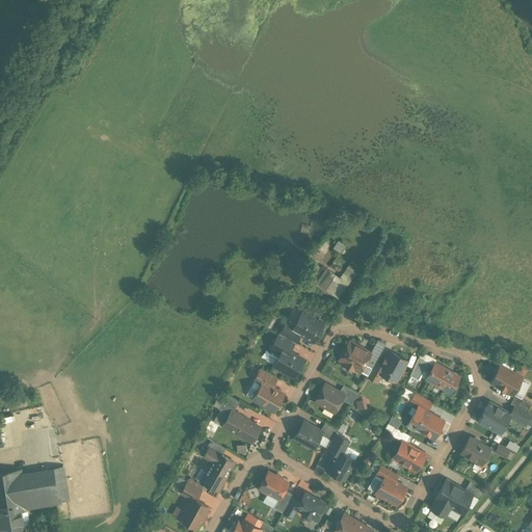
[(319,285),(339,298),(355,273),(348,268),(341,277),(329,270),(319,285)]
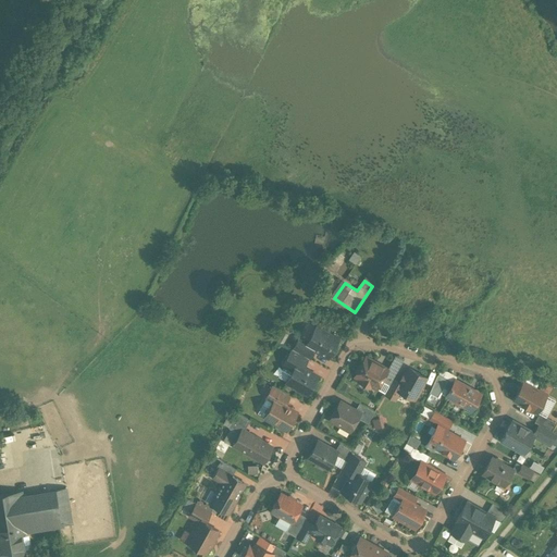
[(337,338),(316,326),(306,344),(306,345),(313,350),(327,358),(337,338)]
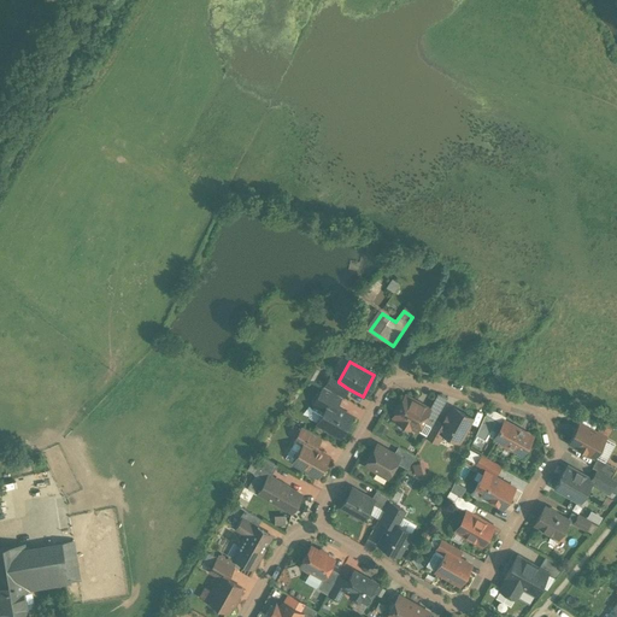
[(339,381),(329,376),(323,387),(341,397),(342,398),(347,388),(339,382),(339,381)]
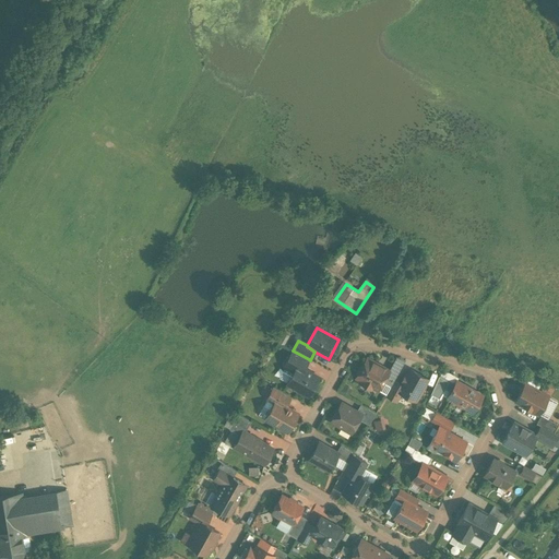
[(309,359),(293,351),(293,349),(284,366),(294,371),(297,366),(302,369),(309,359)]
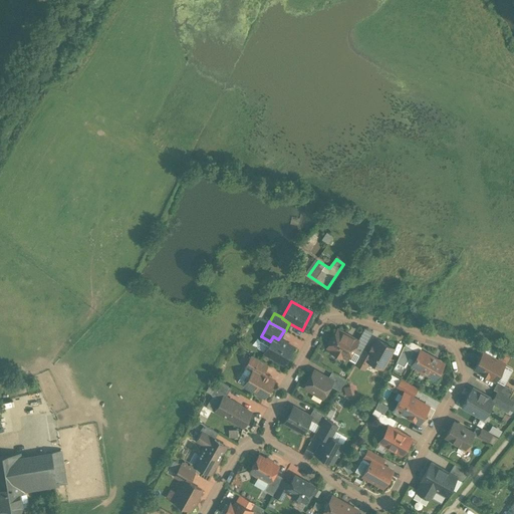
[(345,334),(336,329),(332,337),(329,338),(326,343),(327,345),(327,347),(347,358),(351,351),(357,341),(356,340),(351,338),(351,337),(346,334),(345,334)]
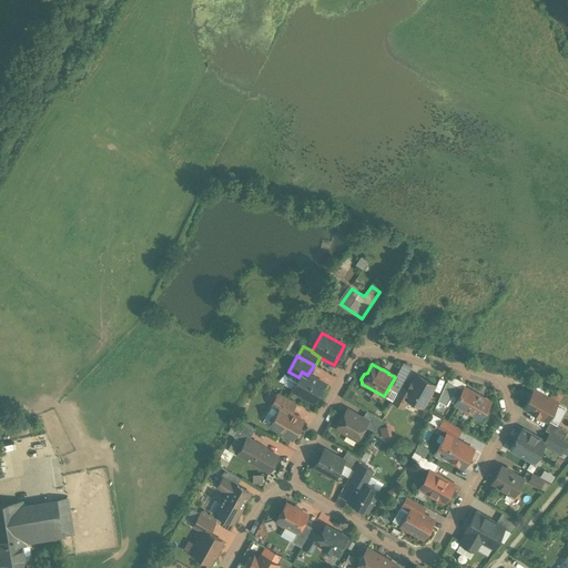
[(307,375),(302,372),(298,377),(292,391),(301,395),(302,398),(308,402),(311,402),(313,402),(323,384),(307,375)]
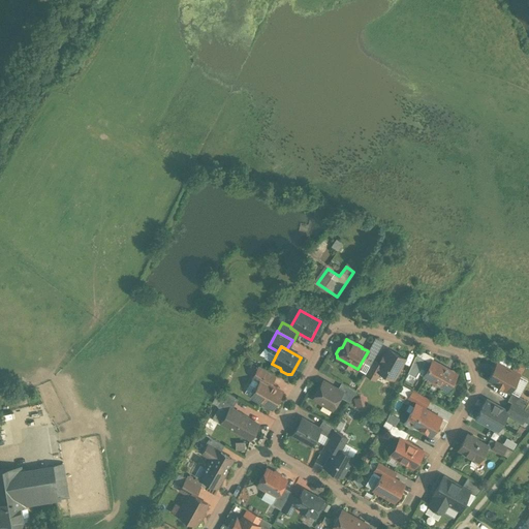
[(370,346),(367,350),(368,351),(362,362),(369,366),(372,361),(377,351),(370,346)]
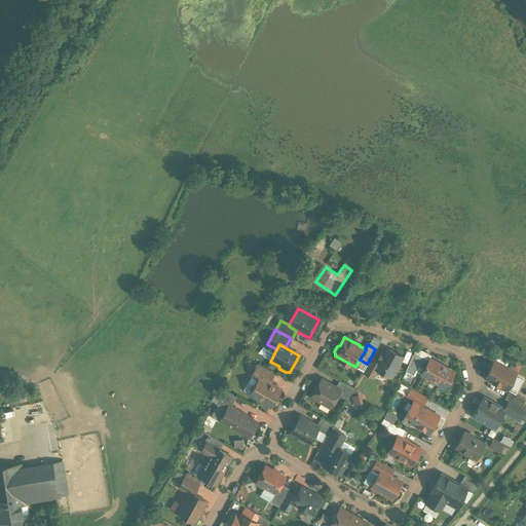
[(402,357),(385,347),(381,353),(380,353),(376,362),(373,367),(377,370),(390,377),(392,373),(395,373),(398,368),(397,366),(402,357)]
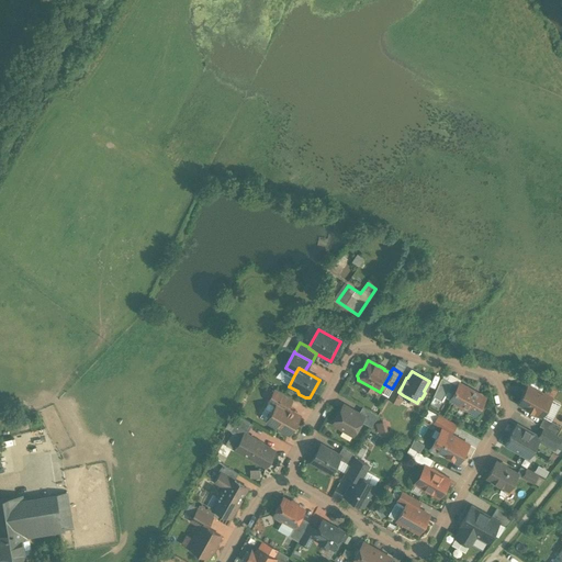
[(445,396),(450,398),(457,386),(441,378),(433,396),(442,402),(445,396)]
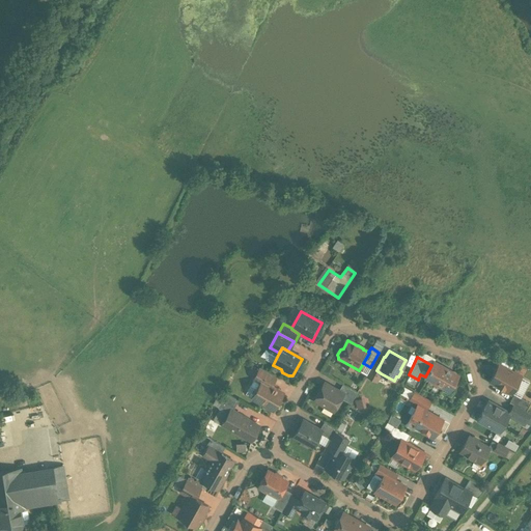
[(380,365),(373,362),(370,367),(366,375),(376,382),(381,373),(376,370),(380,365)]
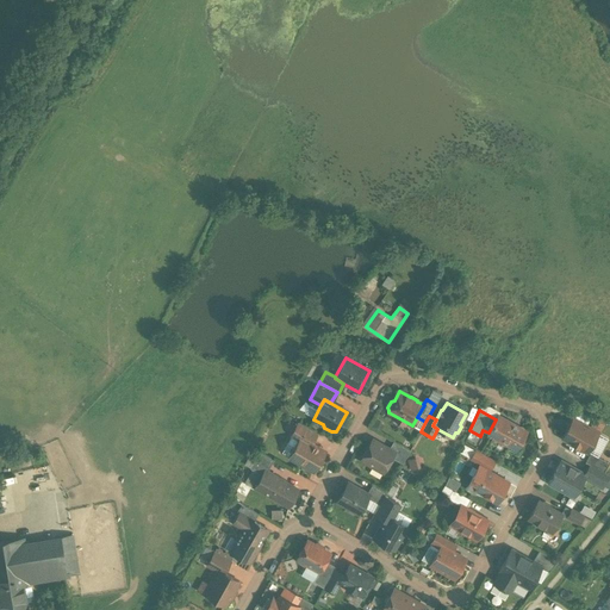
[(514,424),(498,416),(496,419),(489,433),(500,440),(500,442),(506,446),(508,447),(510,442),(517,447),(526,434),(512,427),(514,424)]
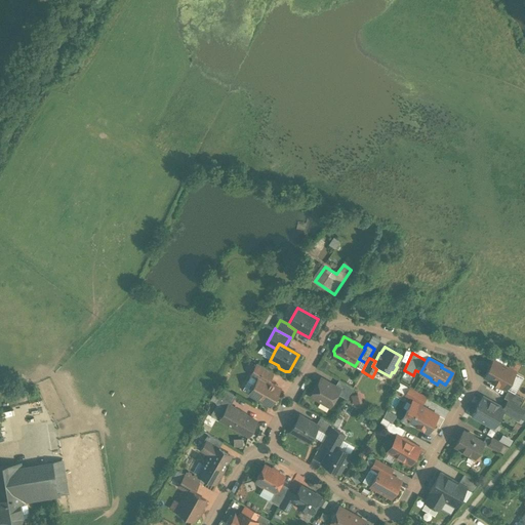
[(507,368),(493,360),(484,377),(506,390),(515,372),(514,371),(507,368)]
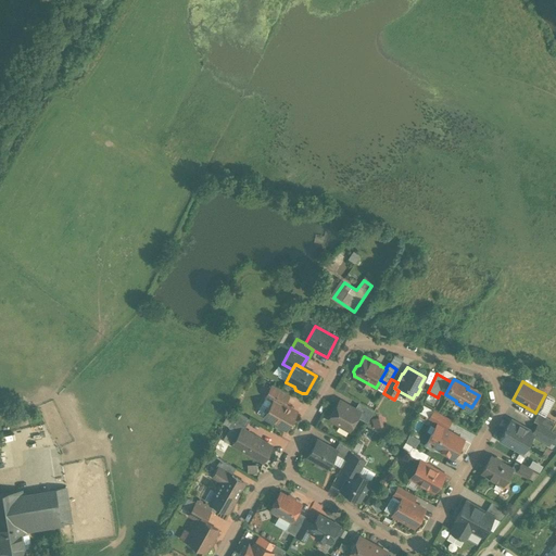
[(536,390),(544,393),(548,387),(542,382),(536,390)]
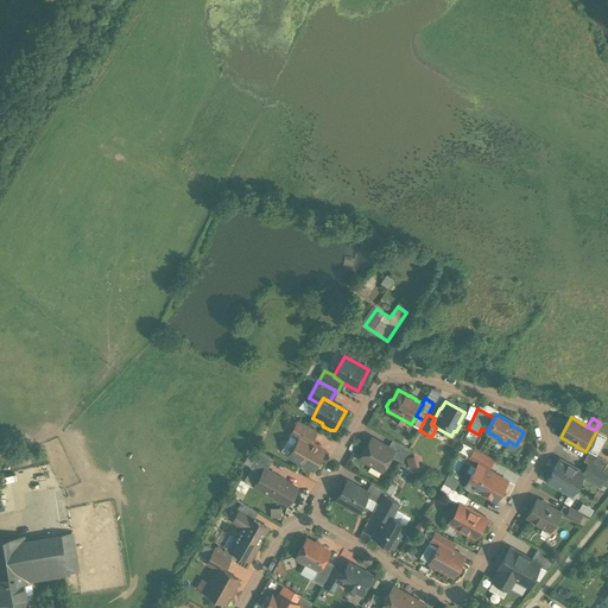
[(316,431),(297,420),(291,432),(299,437),(310,443),(316,431)]
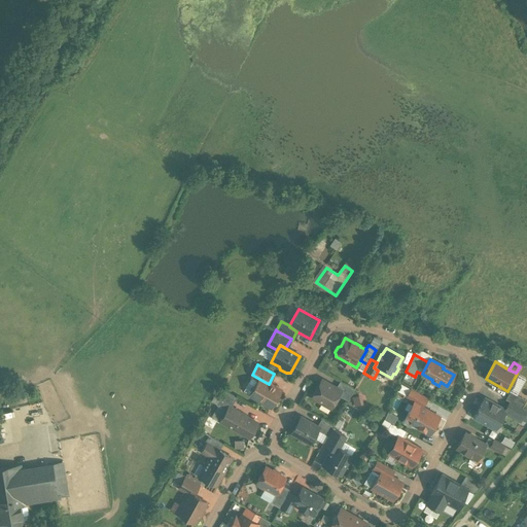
[(525,379),(517,374),(507,391),(508,391),(510,391),(516,394),(525,379)]
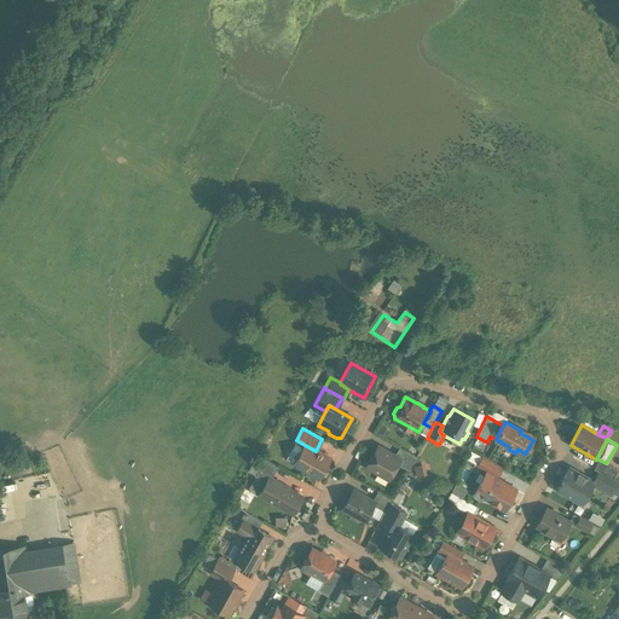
[(316,451),(305,445),(294,464),(318,478),(329,458),(316,451)]
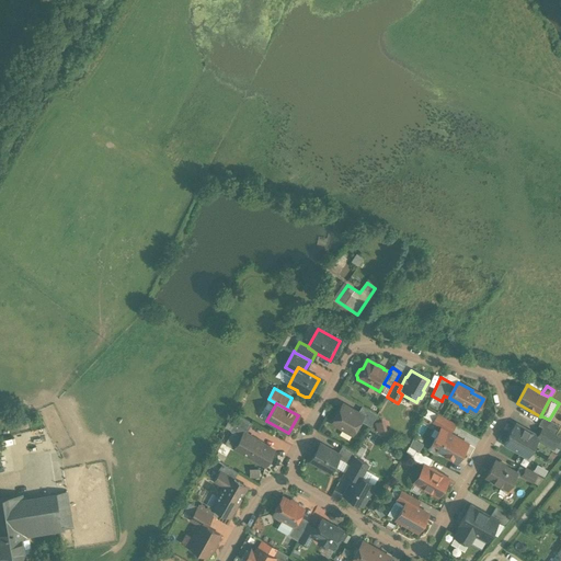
[(351,409),(347,409),(347,408),(342,404),(332,422),(333,423),(333,425),(340,428),(342,428),(352,434),(359,421),(362,416),(357,413),(355,413),(356,412),(351,409)]
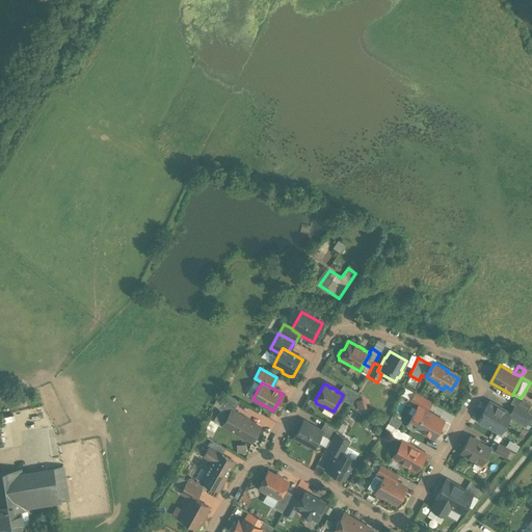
[(357,393),(343,384),(339,392),(343,395),(341,399),(350,404),(357,393)]
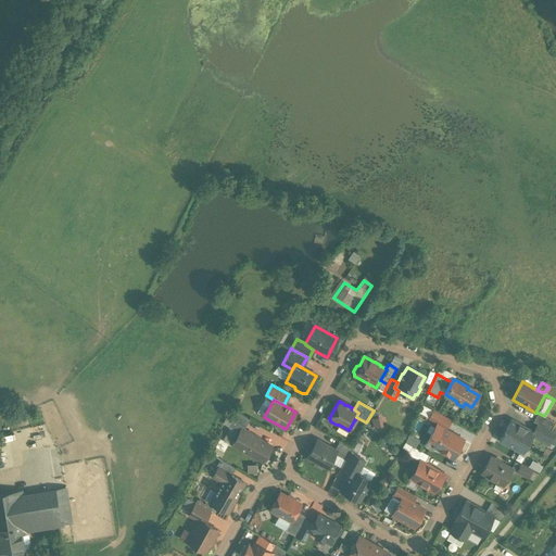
[(450,420),(433,411),(429,418),(446,428),(450,420)]
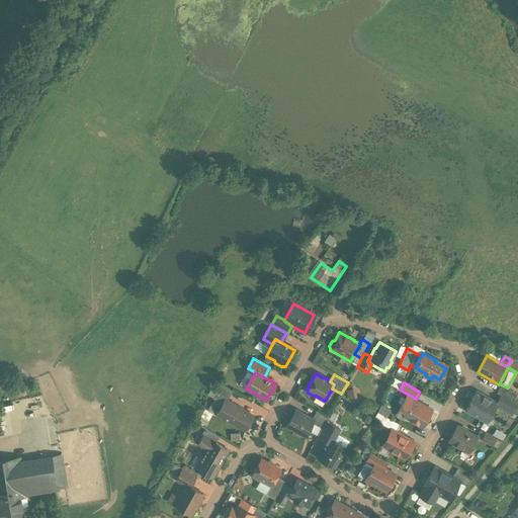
[(220,383),(211,398),(223,404),(225,399),(227,400),(232,391),(220,383)]
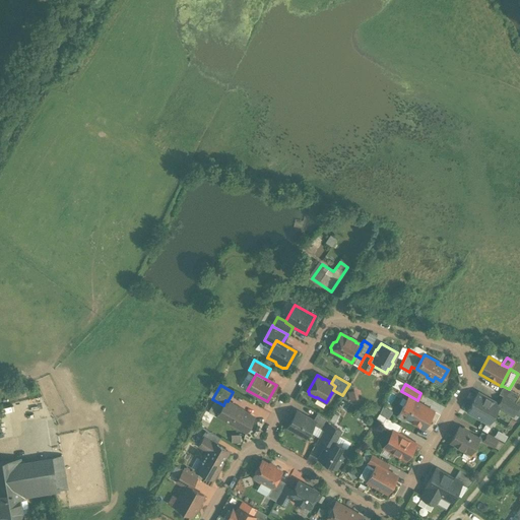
[(509,389),(503,386),(499,394),(503,396),(515,403),(519,395),(509,389)]
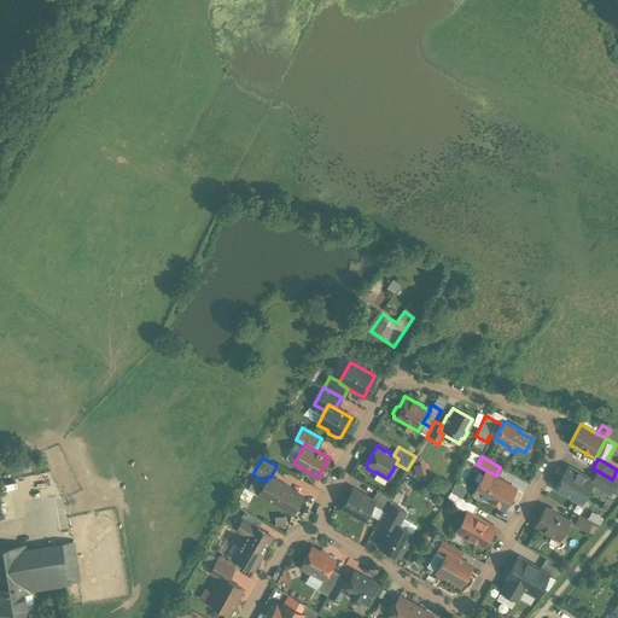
[(592,482),(567,468),(557,489),(575,500),(576,497),(581,496),(583,497),(592,482)]
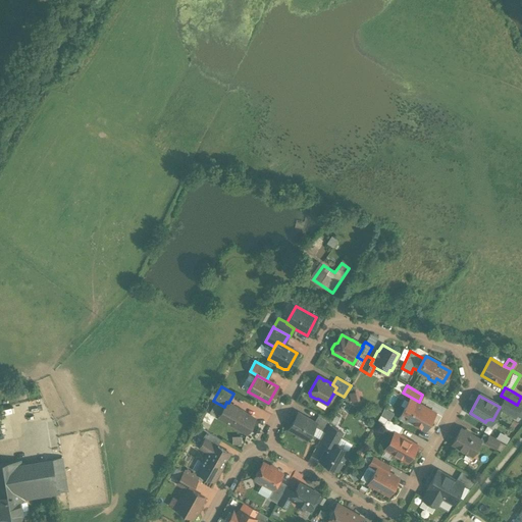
[(517,405),(505,398),(500,407),(516,416),(521,407),(517,405)]
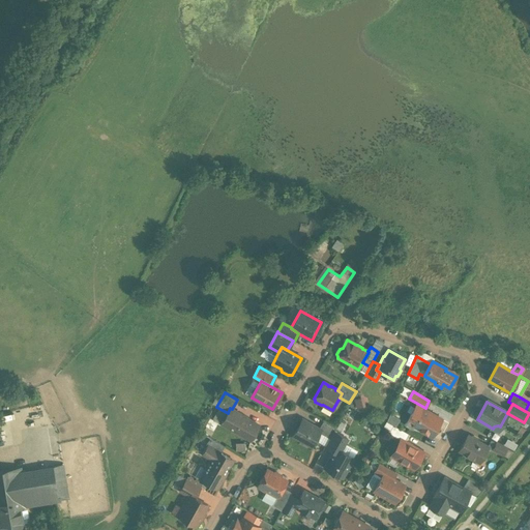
[(232,409),(230,408),(228,413),(221,424),(249,440),(259,425),(245,418),(246,417),(232,409)]
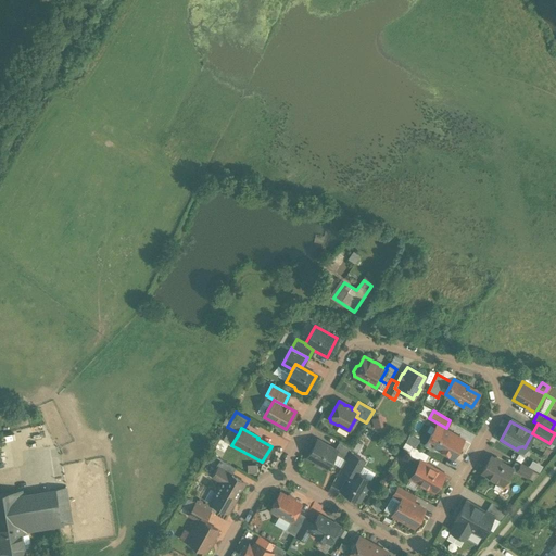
[(463,440),(443,429),(432,446),(453,458),(463,440)]
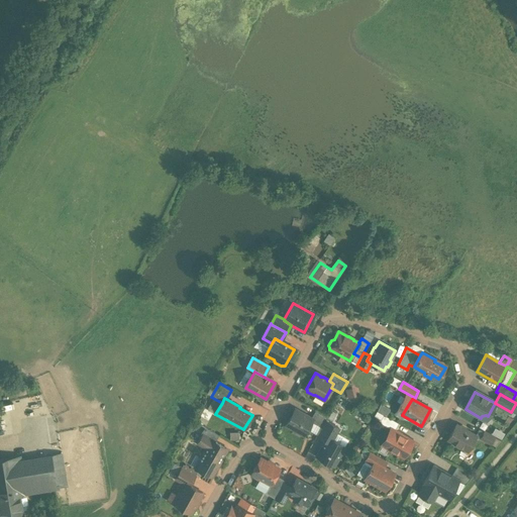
[(310,418),(295,409),(286,425),(303,435),(311,422),(312,419),(310,418)]
